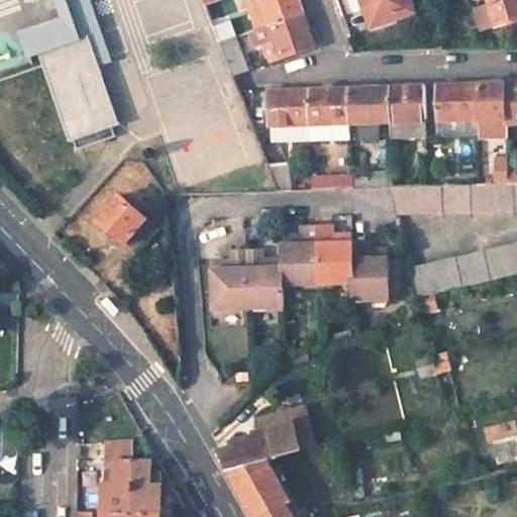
[(99,63),(112,58),(92,0),(55,0),(60,14),(17,28),(26,55),(37,50),(70,38),(73,46),(70,46),(74,57),(85,53),(88,62),(98,58),(99,63)]
